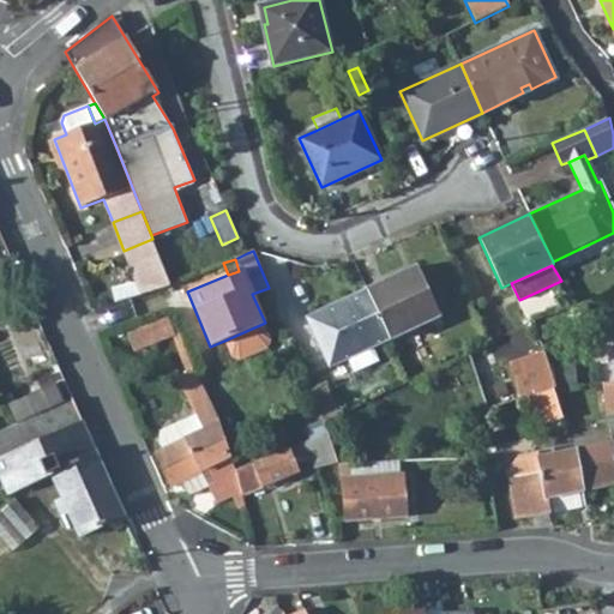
[(390,341),(440,318),(417,266),(366,289),(390,339),(390,341)]
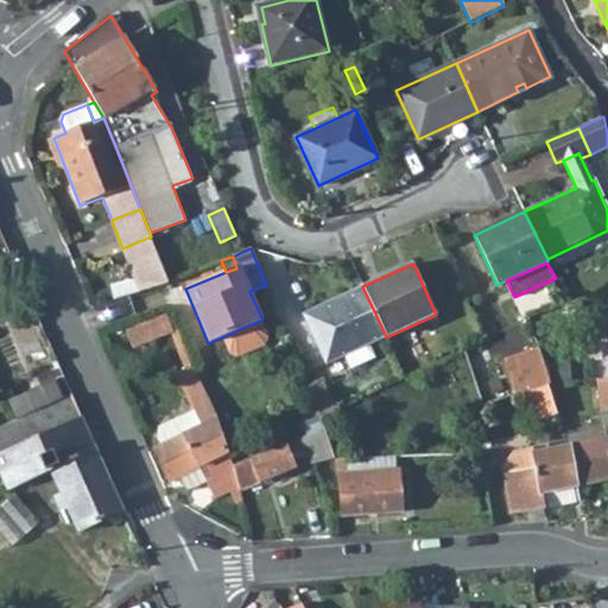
[(111,287),(115,301),(139,292),(134,279),(111,287)]
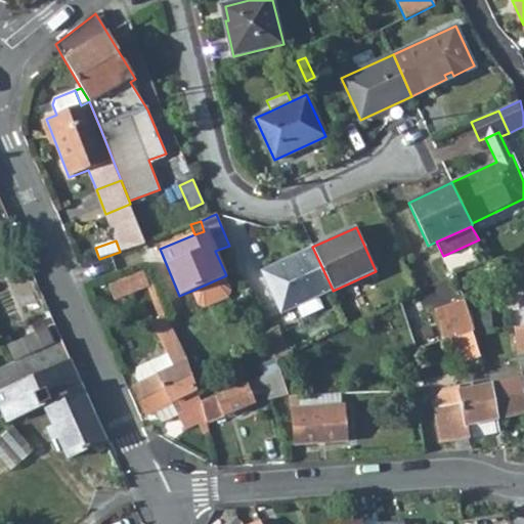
[(281,313),(333,290),(312,247),(261,271),(281,313)]
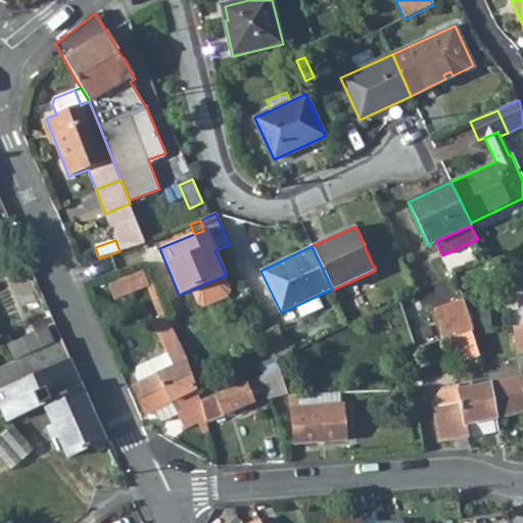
[(148,286),(142,272),(109,285),(115,299),(148,286)]
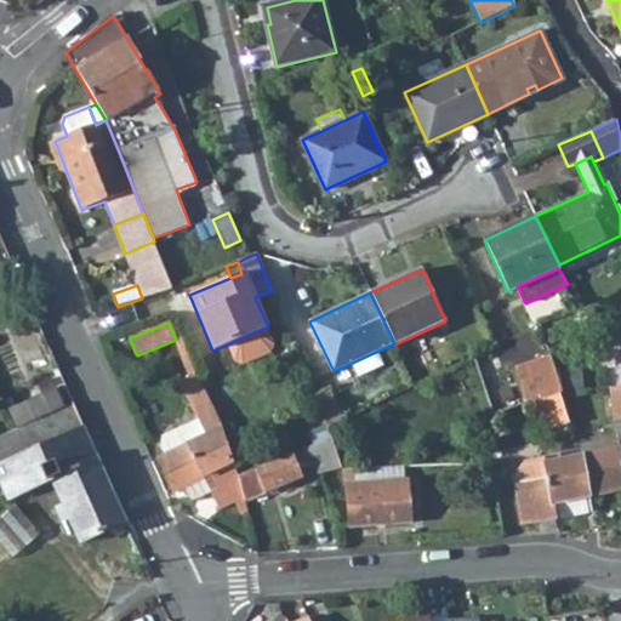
[(235,362),(243,365),(272,353),(275,343),(268,326),(227,345),(235,362)]
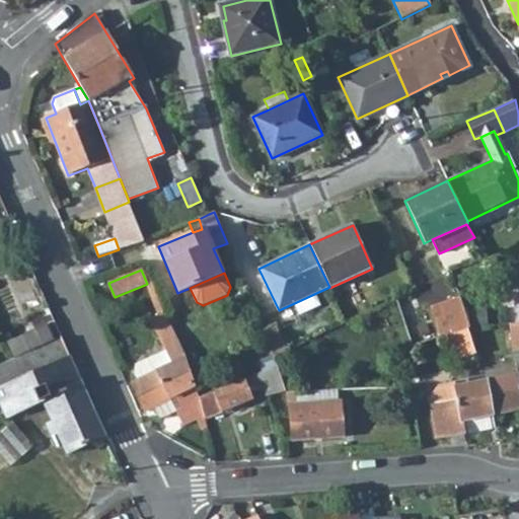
[(467,328),(469,328),(460,297),(430,306),(439,338),(447,335),(467,328)]
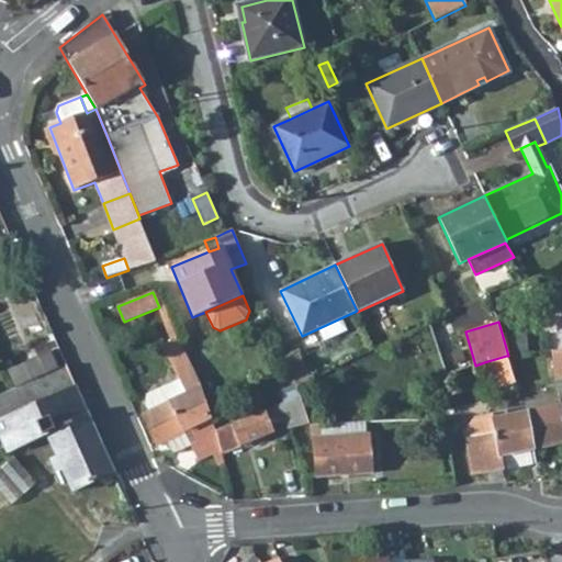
[(142,416),(156,446),(165,442),(168,451),(176,454),(192,447),(199,462),(213,454),(217,465),(224,462),(222,453),(216,431),(201,386),(177,338),(161,346),(179,379),(188,395),(149,413),(142,416)]
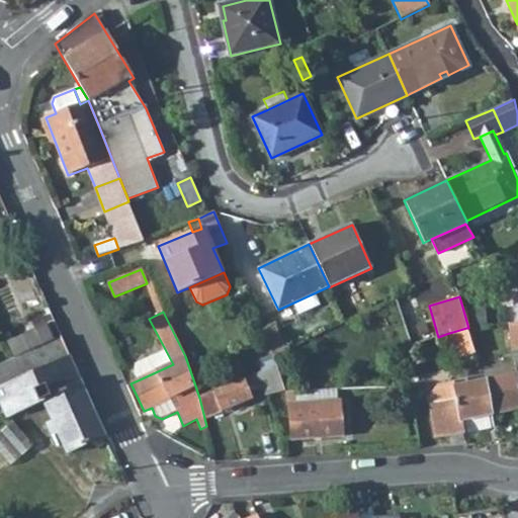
[(511,352),(517,351),(517,323),(508,324),(511,352)]
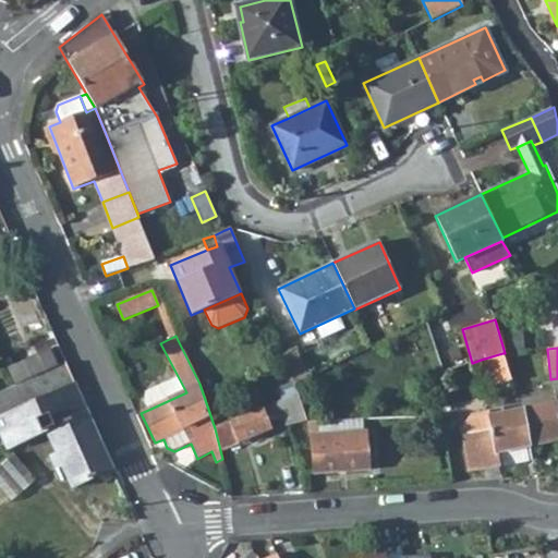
[(511,381),(502,353),(481,360),(489,388),(511,381)]
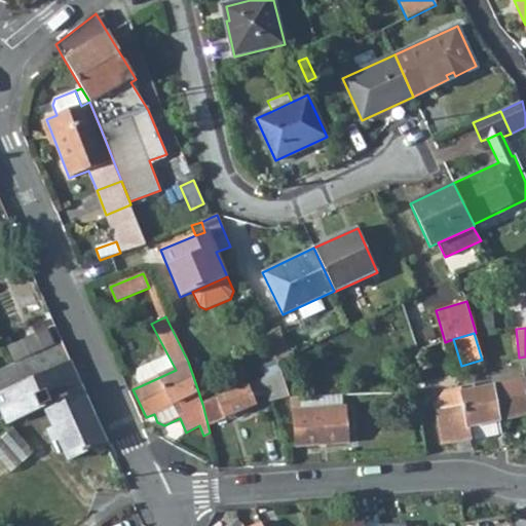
[(13,363),(22,381),(69,360),(62,342),(13,363)]
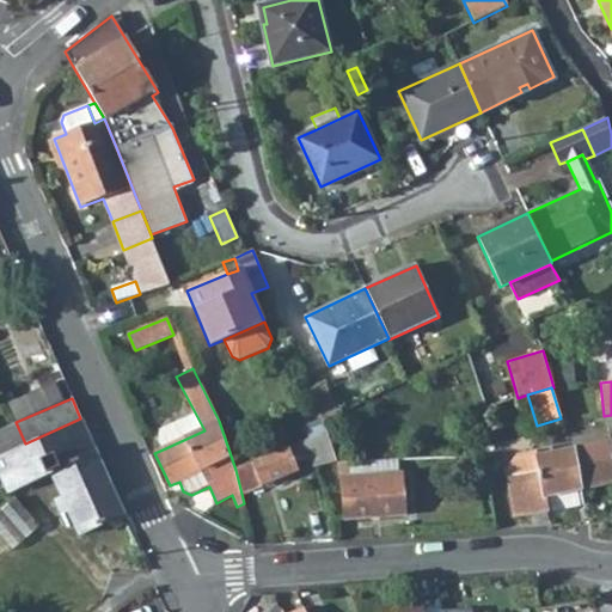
[(163,450),(204,430),(195,412),(159,430),(158,439),(163,450)]
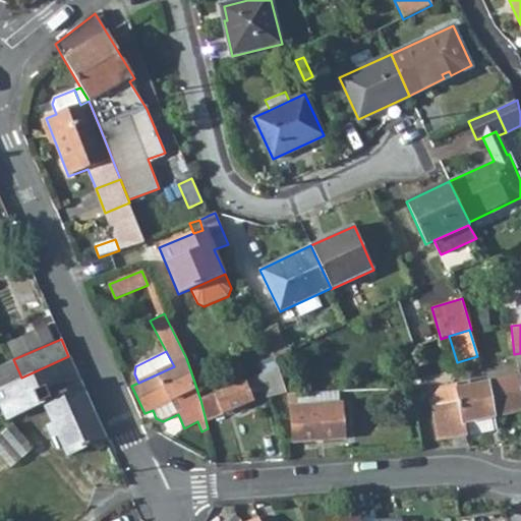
[(502,369),(504,378),(488,381),(496,416),(520,412),(520,353),(514,354),(516,367),(502,369)]
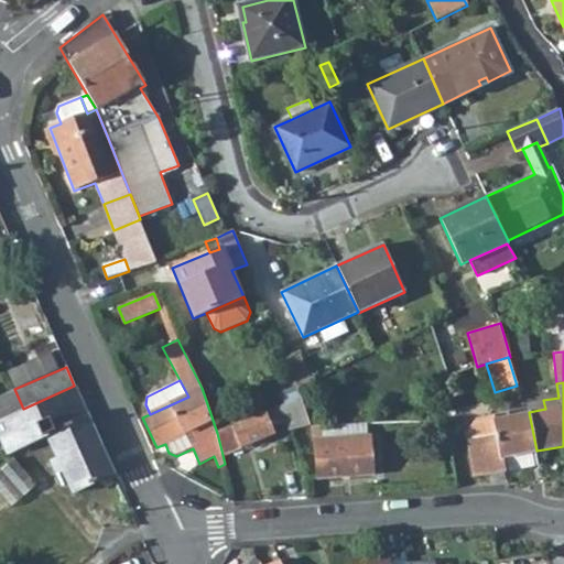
[(112,474),(74,387),(0,420),(0,436),(8,453),(47,435),(57,458),(51,462),(62,486),(68,483),(73,492),(112,474)]
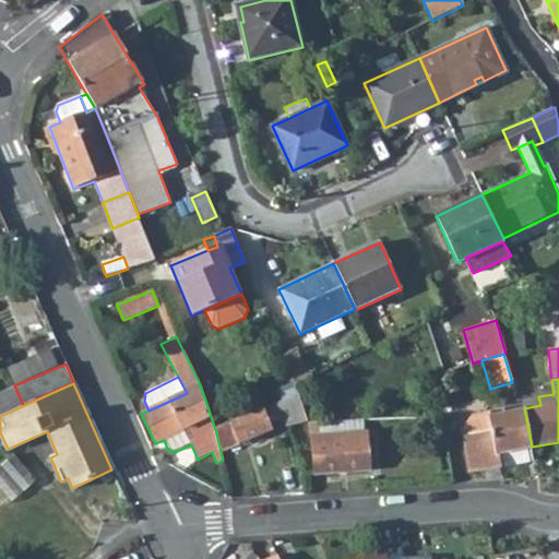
[(0,391),(0,414),(23,405),(14,385),(0,391)]
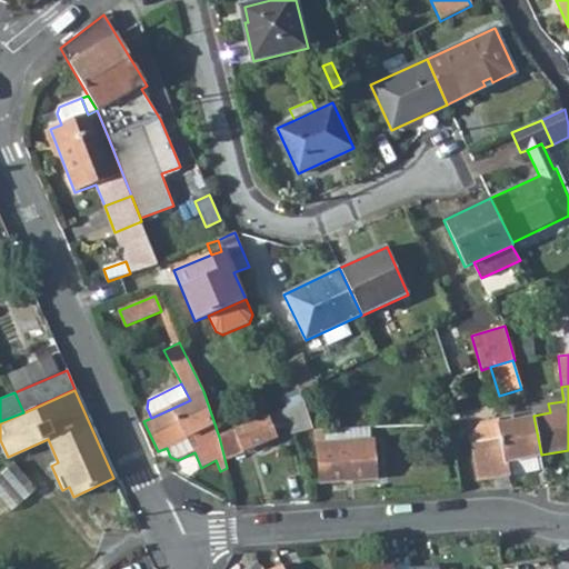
[(305,401),(219,437),(225,459),(276,439),(271,428),(287,421),(292,433),(313,429),(305,401)]
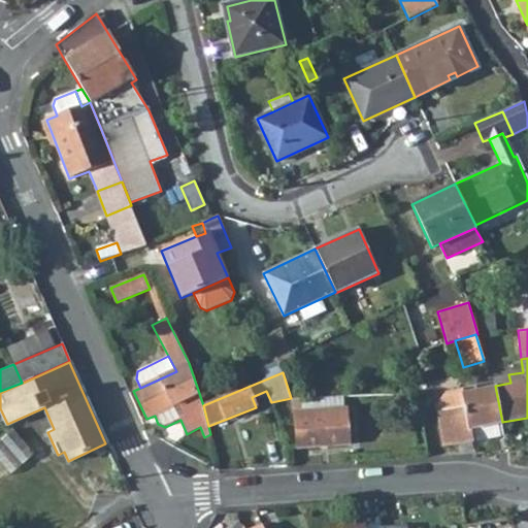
[(473,442),(504,436),(502,422),(495,386),(476,390),(476,386),(461,389),(461,390),(446,392),(437,403),(438,410),(464,405),(468,430),(472,429),(473,442)]
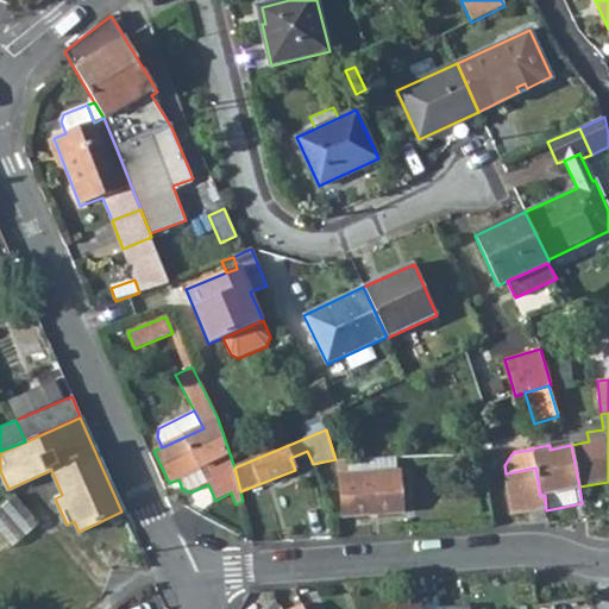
[(336,459),(341,518),(403,512),(399,470),(349,475),(347,458),(336,459)]
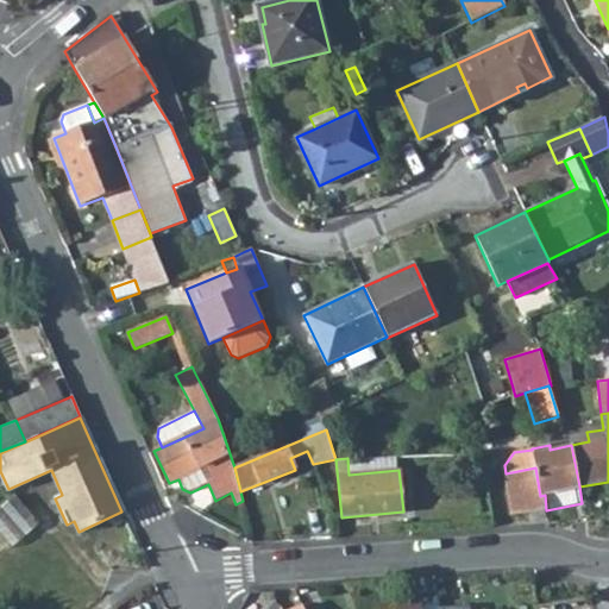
[(503,475),(510,514),(546,510),(545,495),(540,496),(535,468),(506,473),(503,475)]
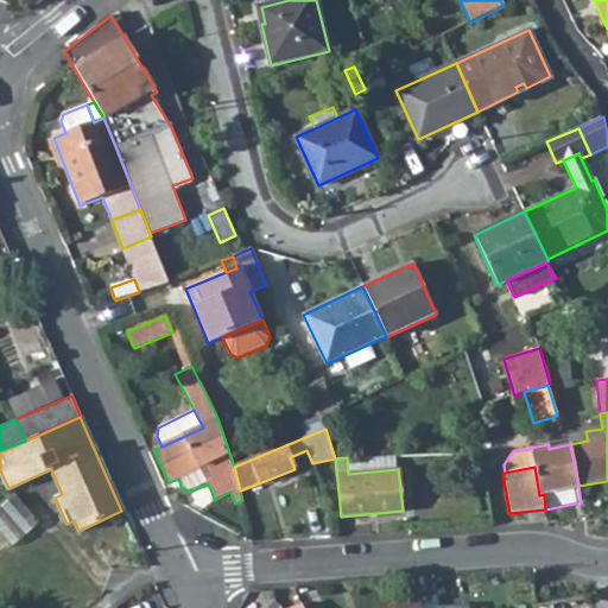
[(0,555),(38,523),(14,495),(0,506),(0,555)]
